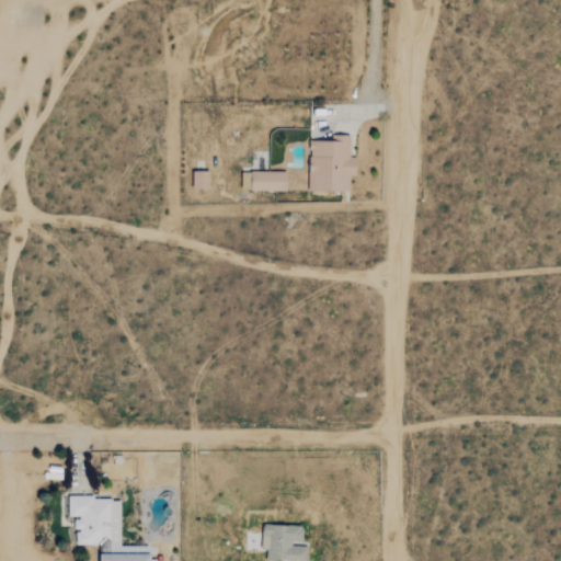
[(309,140),(310,191),(350,191),(350,174),(356,174),(356,157),(350,157),(350,135),(332,135),(332,140),(309,140)]
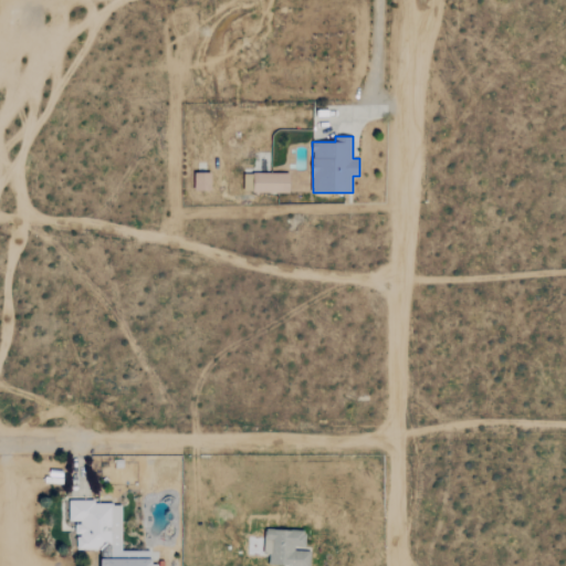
[(289,170),(252,170),(252,190),(289,190),(289,170)]
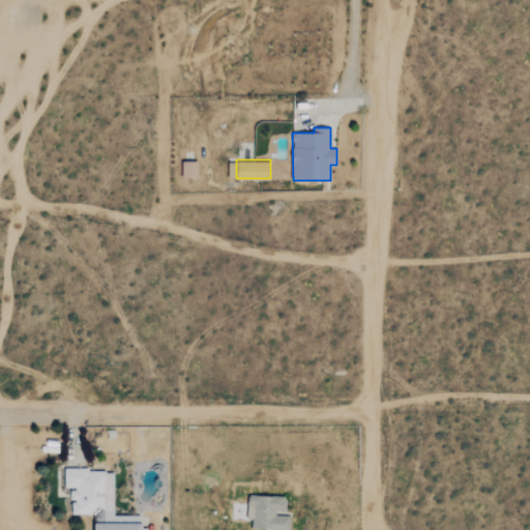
[(198,162),(182,162),(182,178),(198,178),(198,162)]
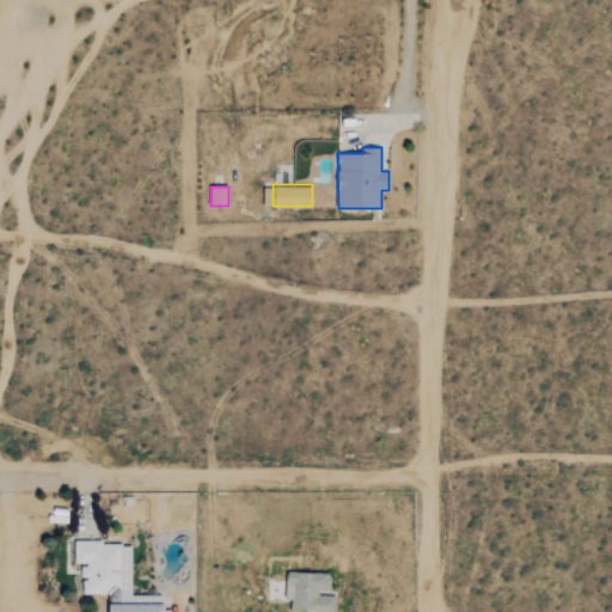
[(132,593),(132,543),(73,543),(73,563),(80,563),(81,577),(83,577),(83,594),(132,593)]
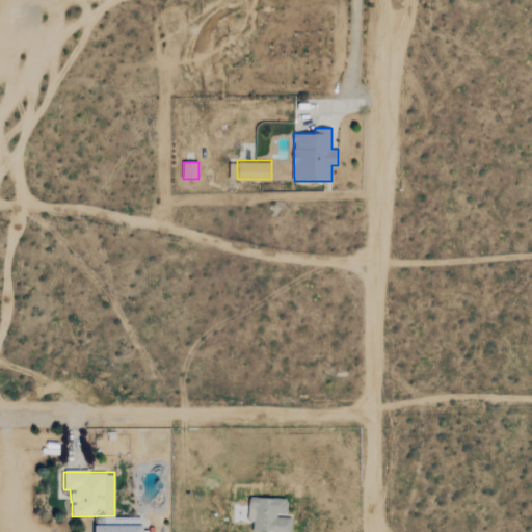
[(291,531),(292,516),(287,516),(288,499),(248,497),(247,521),(253,521),(253,531),(291,531)]
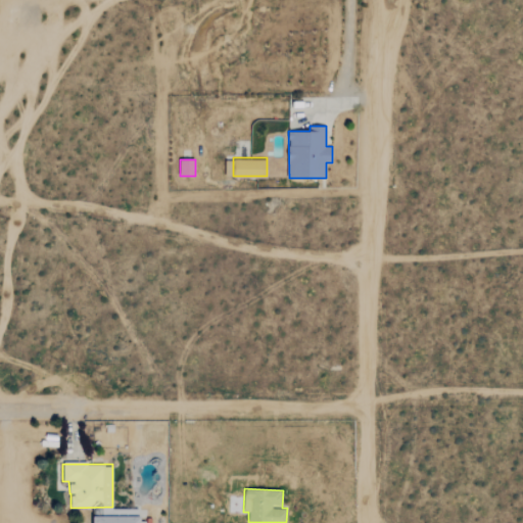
[(89,522),(89,513),(137,513),(137,522),(89,522)]
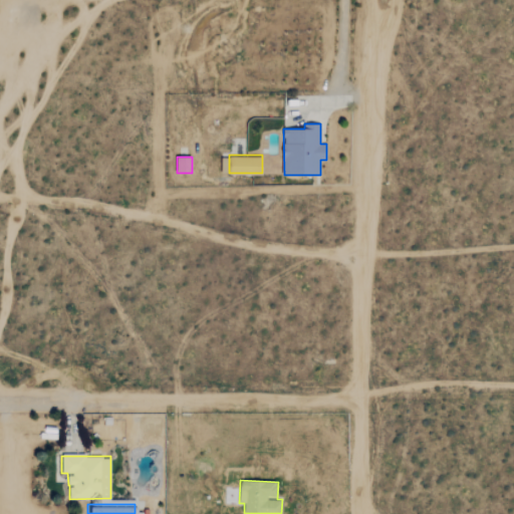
All buildings are outlined.
